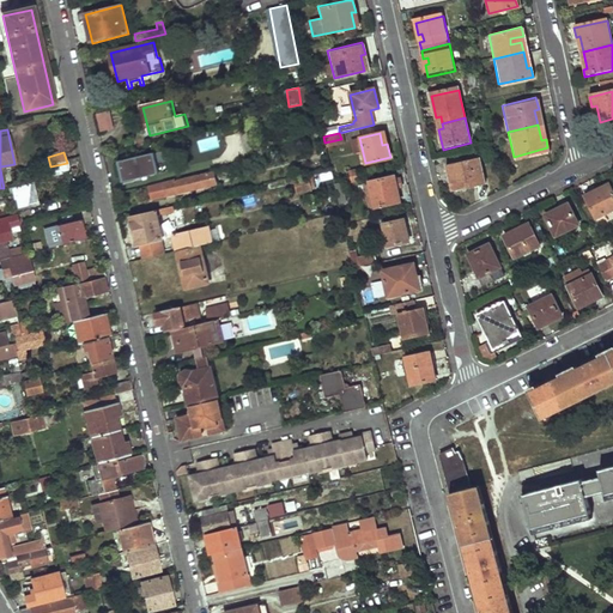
[(156,152),(117,162),(123,183),(161,174),(156,152)]
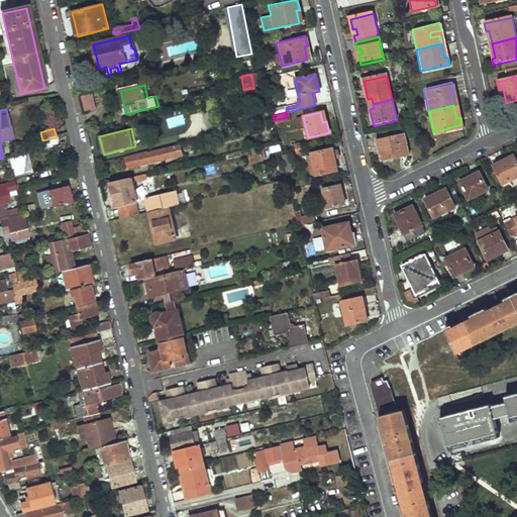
[(57,137),(42,140),(44,149),(59,146),(57,137)]
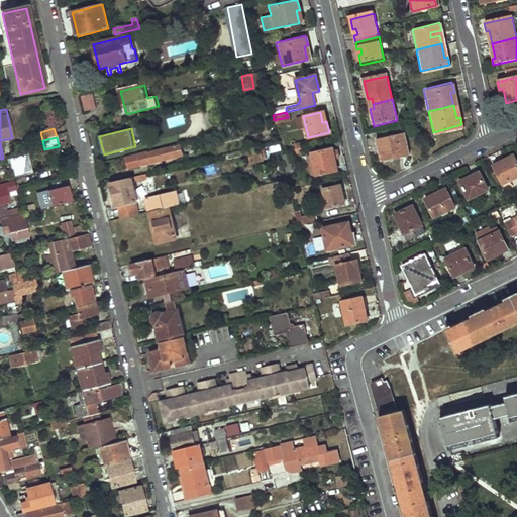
[(386,166),(403,162),(401,153),(409,151),(405,137),(378,143),(380,152),(383,152),(386,166)]
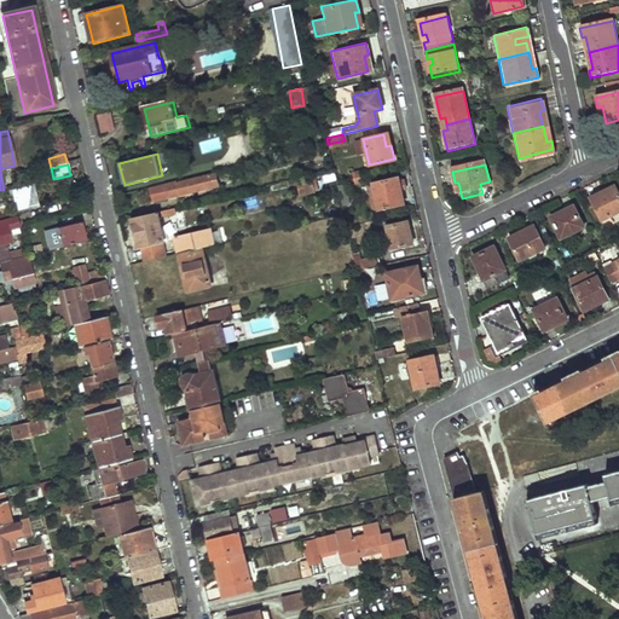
[(178,181),(166,184),(169,198),(207,190),(206,187),(219,185),(215,173),(178,183),(178,181)]
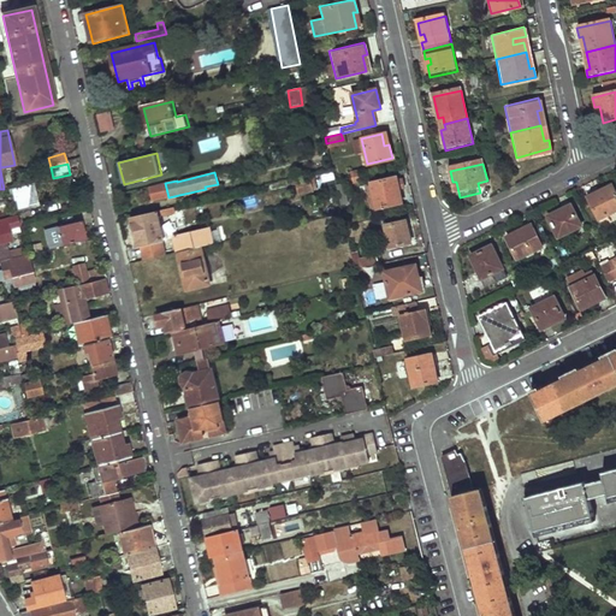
[(402,203),(396,177),(369,182),(375,209),(402,203)]
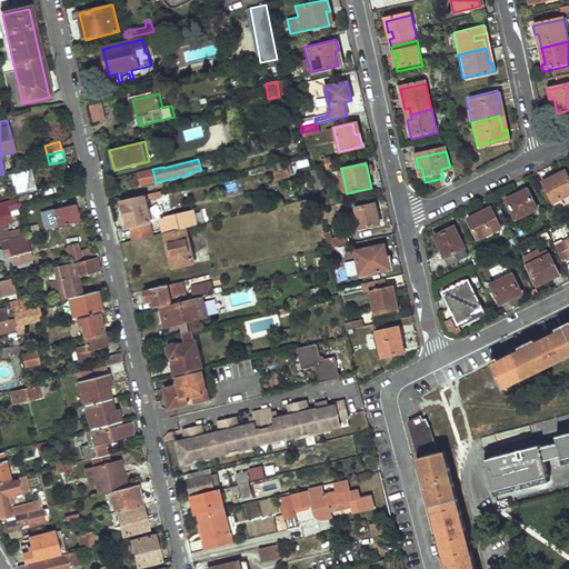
[(286,165),(275,167),(277,180),(289,177),(286,165)]
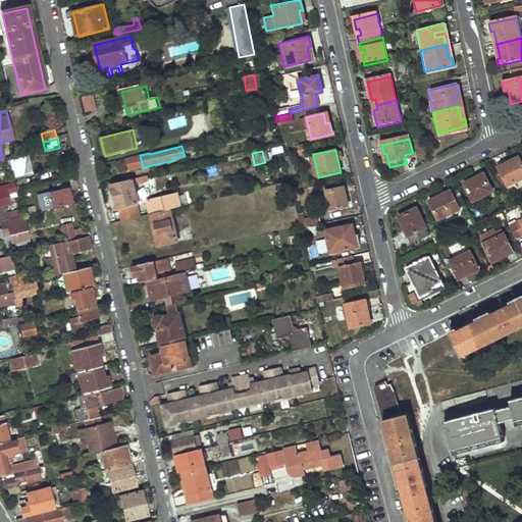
[(415,161),(413,153),(405,155),(407,163),(415,161)]
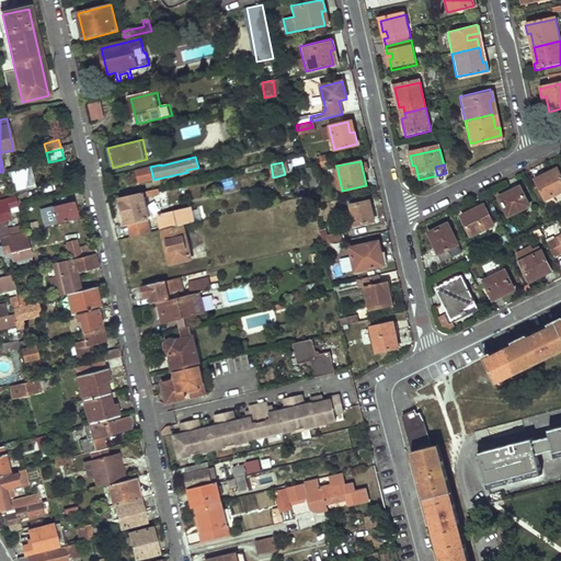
[(36,186),(31,165),(10,171),(15,192),(36,186)]
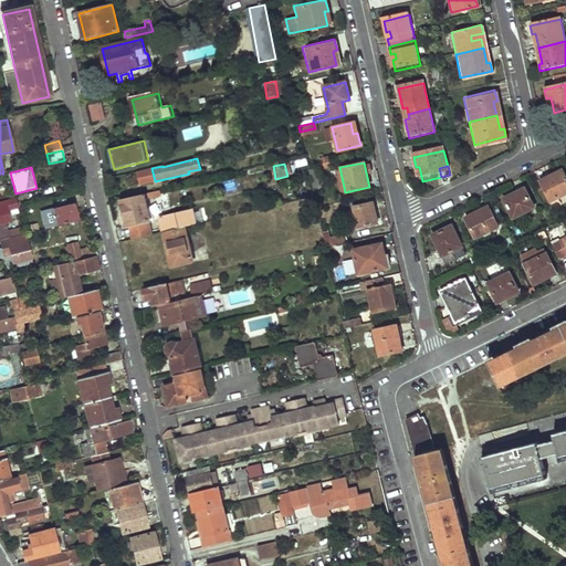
[(565,173),(564,169),(553,175),(554,177),(543,182),(552,201),(565,194),(565,173)]
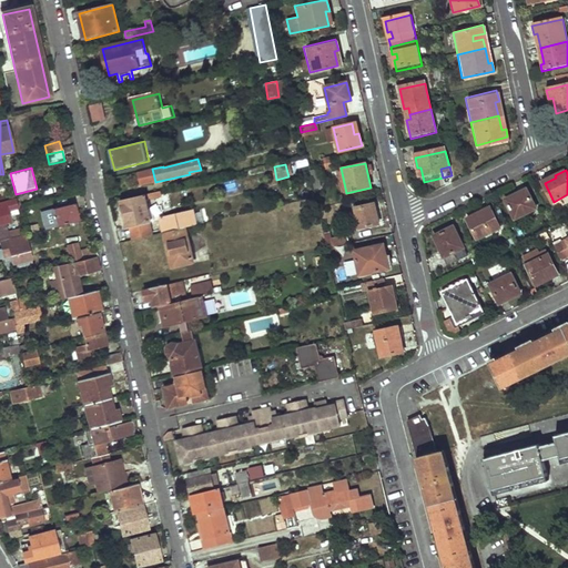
[(508,200),(517,219),(537,209),(528,190),(508,200)]
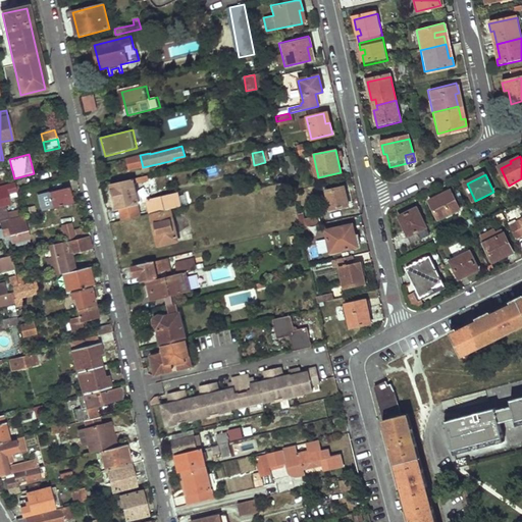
[(133,179),(112,185),(111,185),(117,209),(119,209),(122,221),(140,217),(137,205),(139,204),(133,179)]
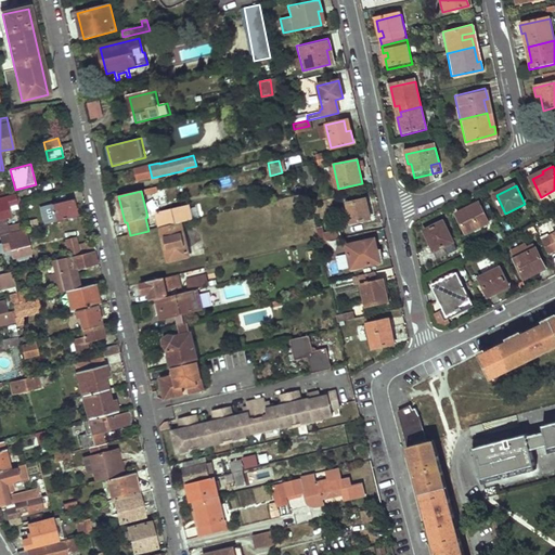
[(0,198),(0,217),(10,216),(9,210),(17,208),(14,195),(0,198)]
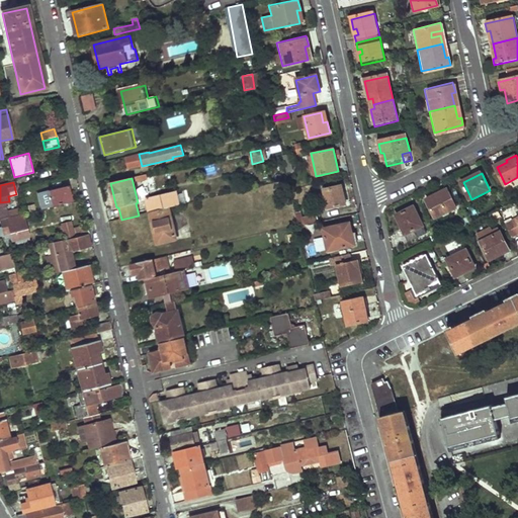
[(68,186),(37,193),(41,209),(72,202),(68,186)]
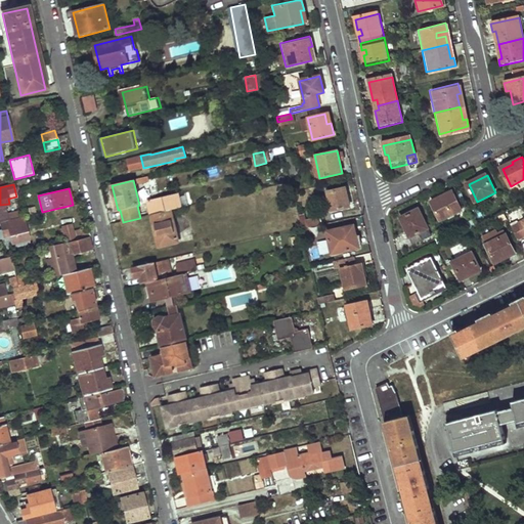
[(345,188),(326,191),(331,210),(348,207),(345,188)]
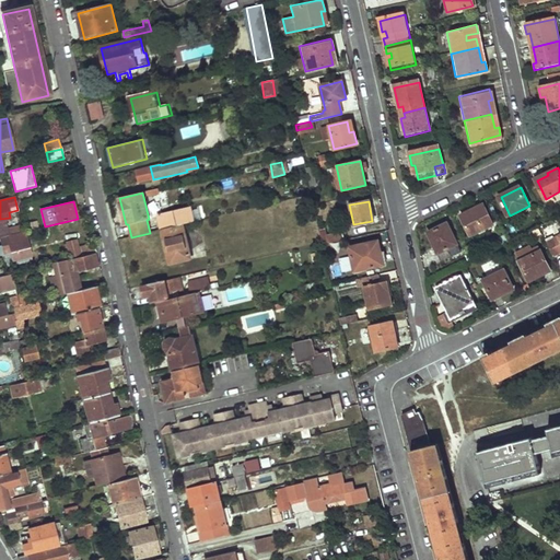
[(485,205),(462,217),(471,236),(494,224),(485,205)]
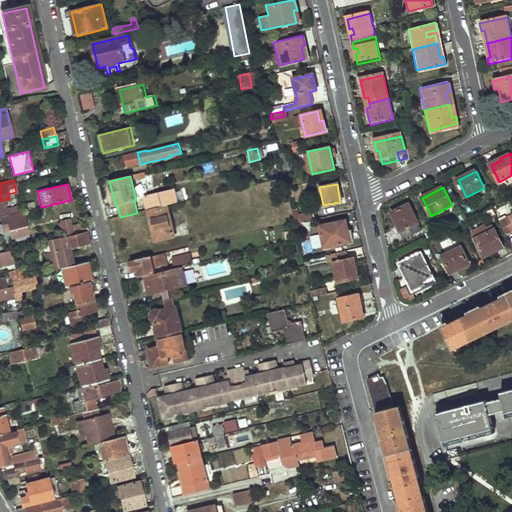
[(148,211),(167,206),(177,203),(174,190),(144,197),(148,211)]
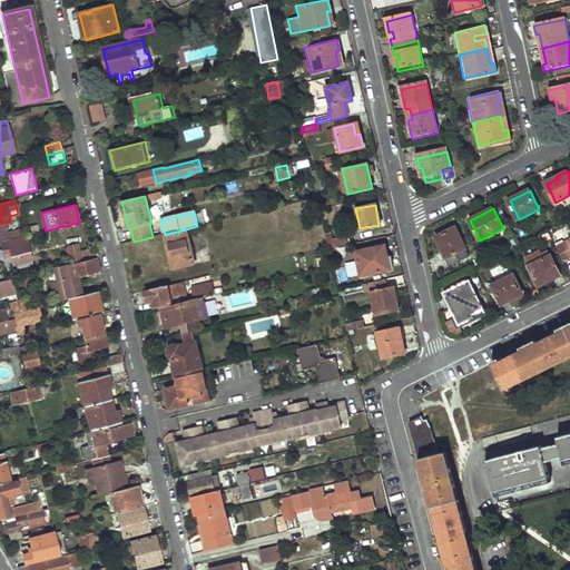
[(6,225),(0,225),(0,241),(23,235),(22,231),(8,234),(6,225)]
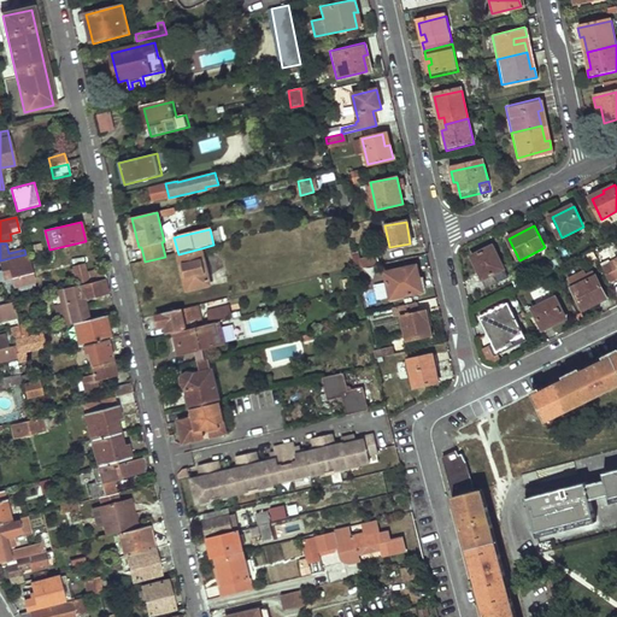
[(472,257),(481,271),(486,269),(491,276),(494,285),(509,277),(493,247),(472,257)]
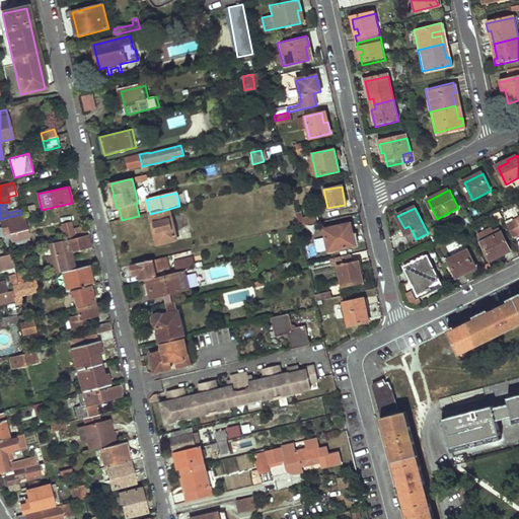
[(150,214),(157,244),(177,240),(169,209),(150,214)]
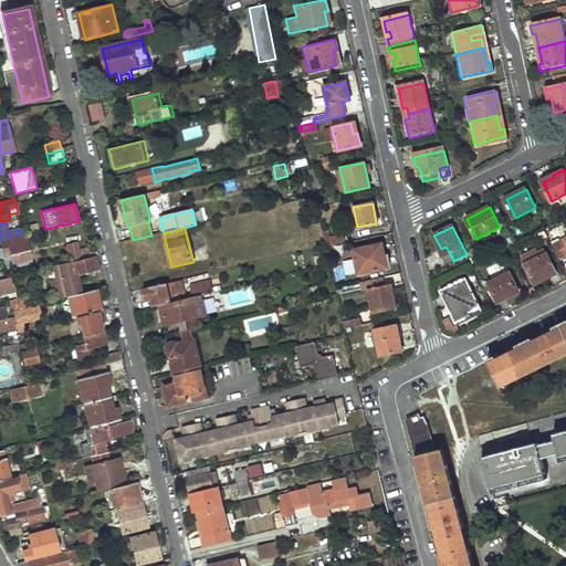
[(346,233),(324,239),(326,245),(347,241),(346,233)]
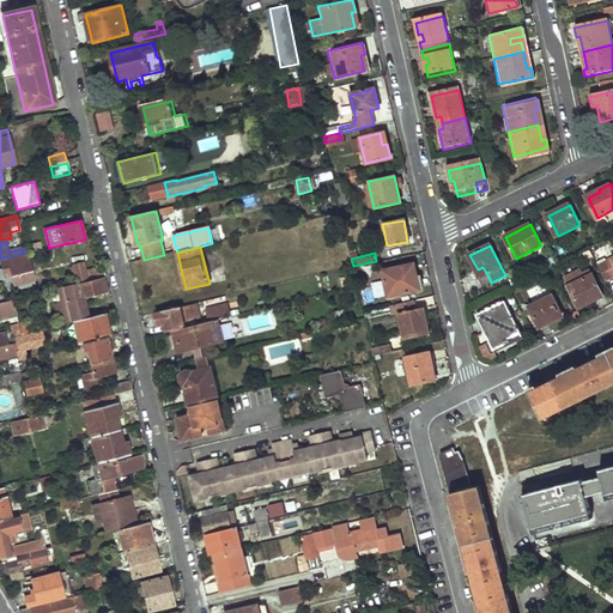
[(0,259),(0,265),(2,265),(6,280),(31,274),(26,255),(1,261),(0,259)]
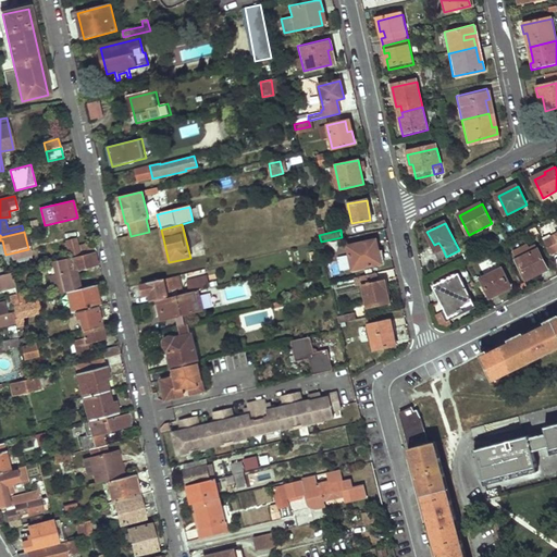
[(551,234),(543,237),(551,254),(556,250),(556,233),(552,236),(551,234)]
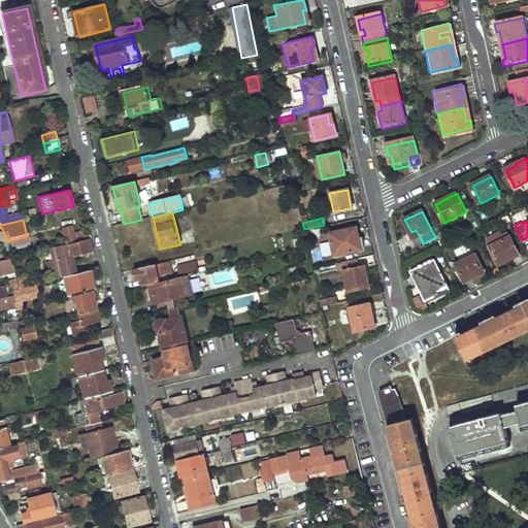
[(361,250),(356,228),(329,234),(333,256),(361,250)]
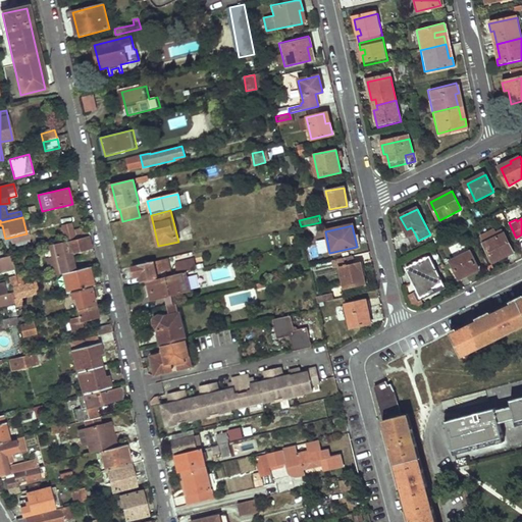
[(89,227),(74,230),(76,240),(89,238),(91,237),(89,227)]
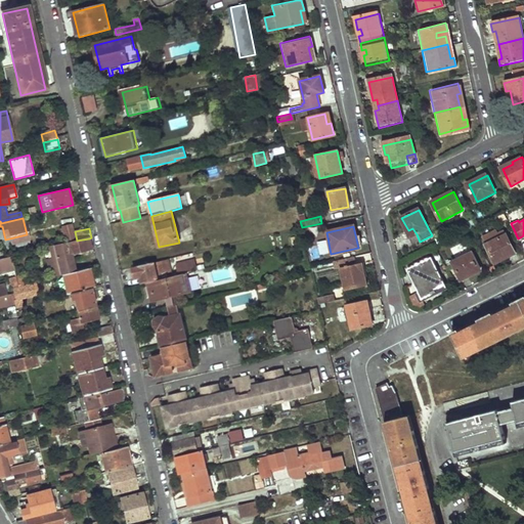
[(495,230),(483,236),(495,263),(506,258),(505,255),(514,250),(505,229),(496,233),(495,230)]
